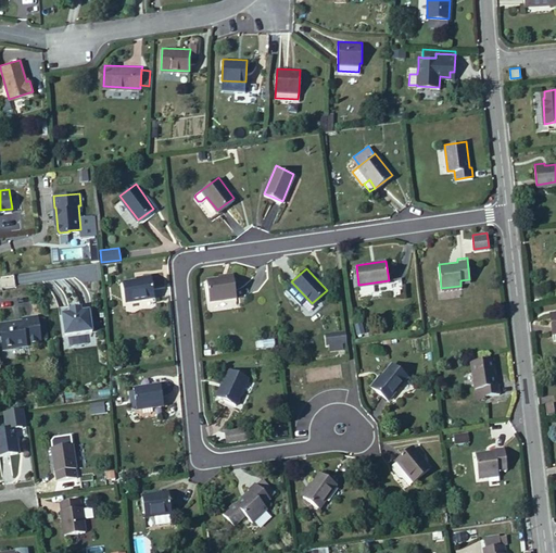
[(237,296),(234,275),(206,278),(210,299),(237,296)]
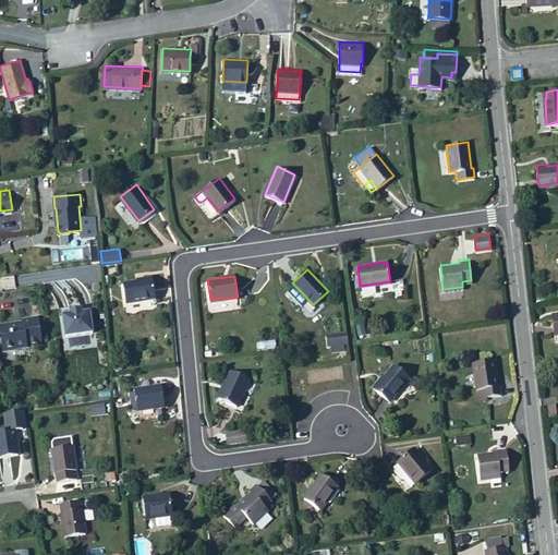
[(155,297),(152,277),(122,281),(125,301),(155,297)]
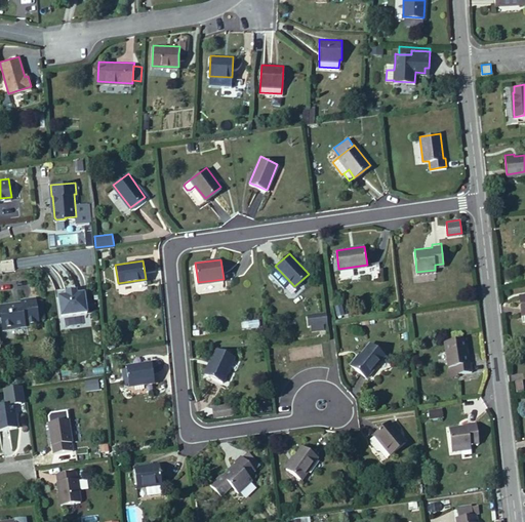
[(87,310),(84,291),(77,292),(76,288),(66,289),(67,293),(58,294),(62,314),(87,310)]
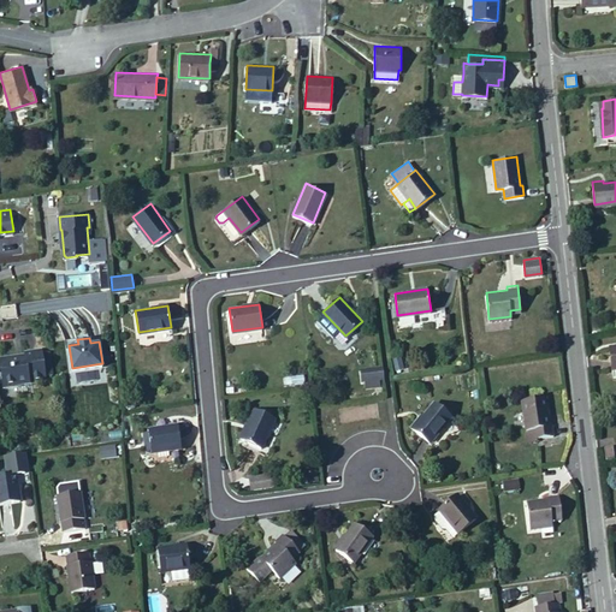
[(46,375),(42,348),(25,350),(27,355),(17,356),(17,355),(0,356),(0,361),(4,386),(6,386),(7,387),(13,387),(15,385),(17,385),(17,381),(30,380),(30,378),(46,375)]
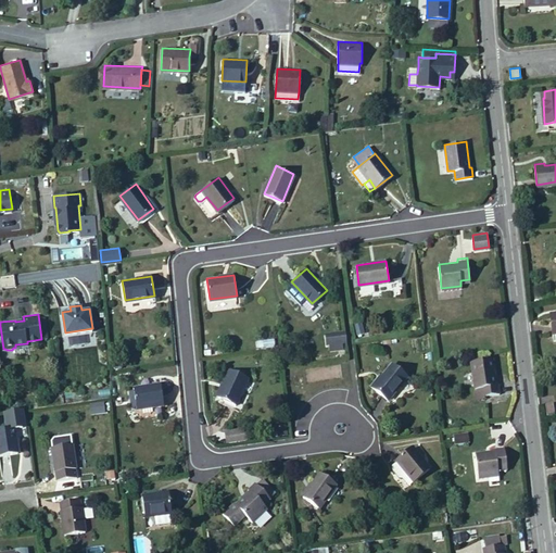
[(346,341),(345,330),(325,332),(326,343),(330,342),(342,341),(346,341)]
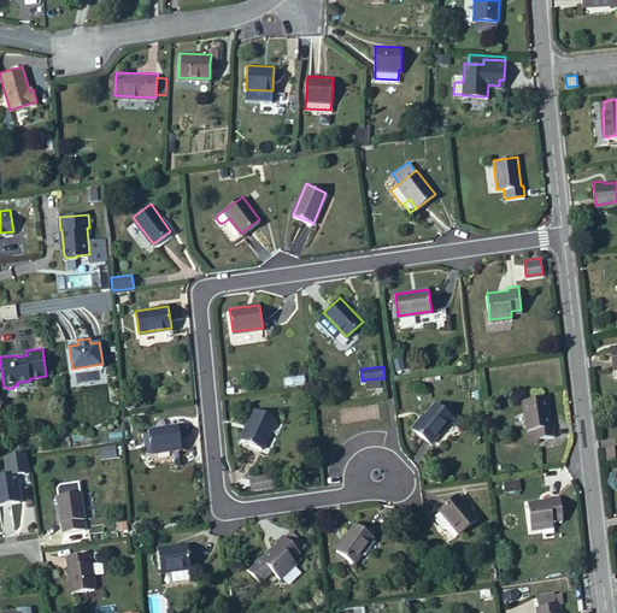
[(546,395),(523,399),(527,429),(526,429),(527,438),(538,437),(554,435),(553,424),(551,425),(546,395)]
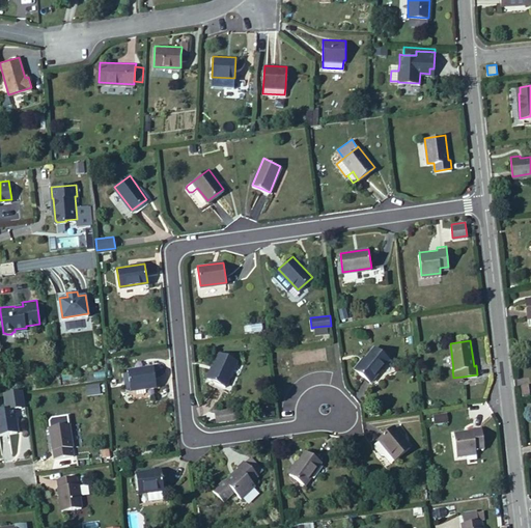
[(323,355),(322,346),(310,346),(310,349),(313,349),(314,355),(323,355)]
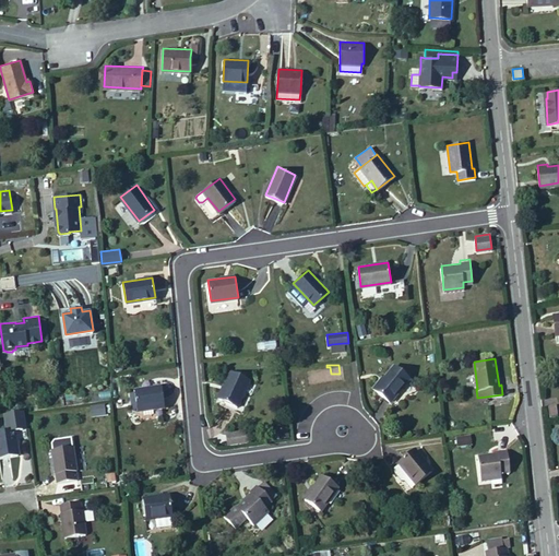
[(390,400),(409,377),(394,365),(375,388),(390,400)]
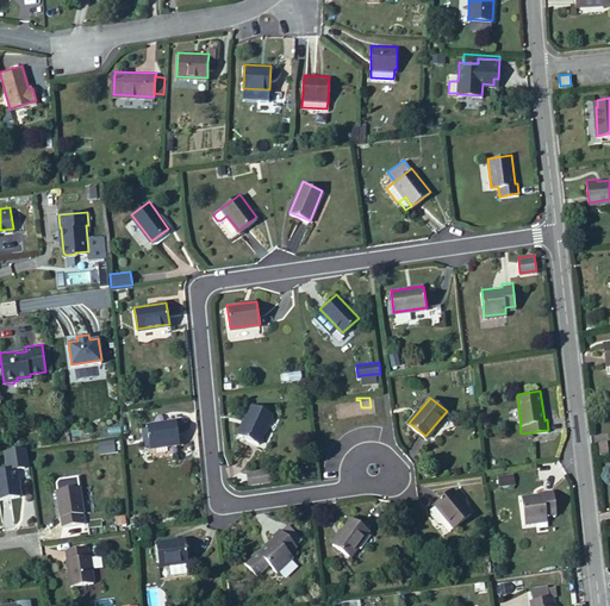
[(259,442),(272,412),(253,404),(238,433),(259,442)]
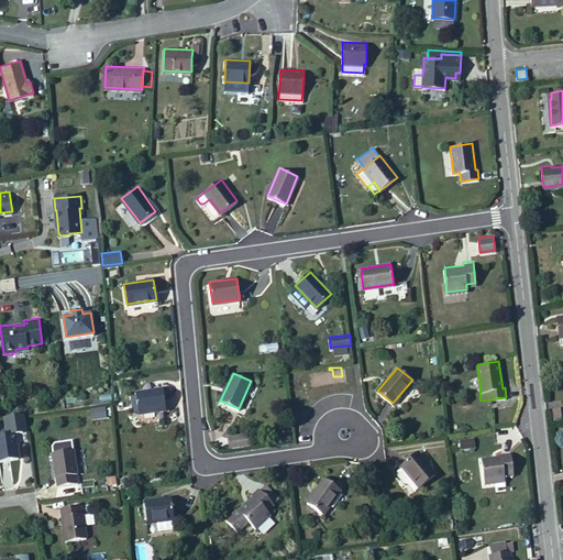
[(375,388),(377,391),(386,380),(384,377),(375,388)]
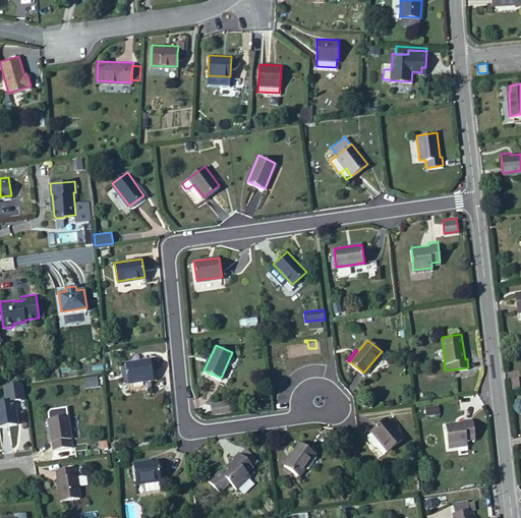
[(154,378),(151,357),(125,362),(125,364),(128,380),(128,382),(154,378)]
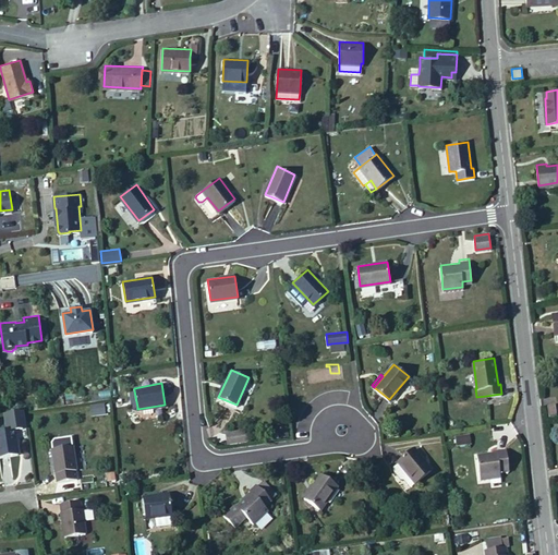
[(556,413),(555,402),(547,403),(549,414),(556,413)]
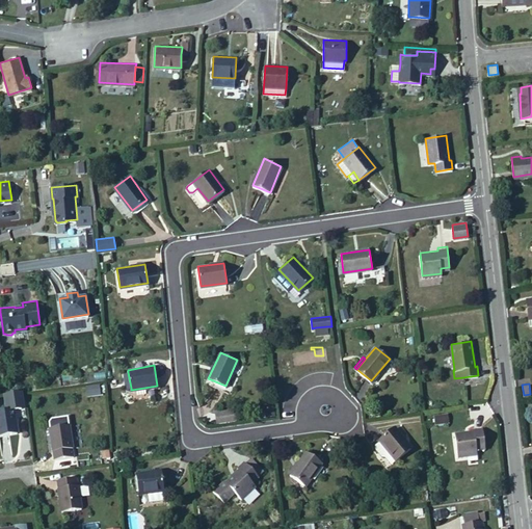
[(3,392),(4,396),(20,394),(22,407),(25,406),(23,390),(3,392)]
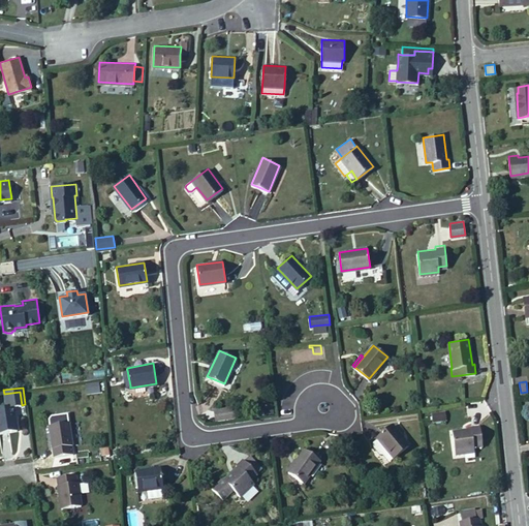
[(6,405),(0,406),(0,431),(18,429),(14,406),(22,405),(20,392),(4,394),(6,405)]
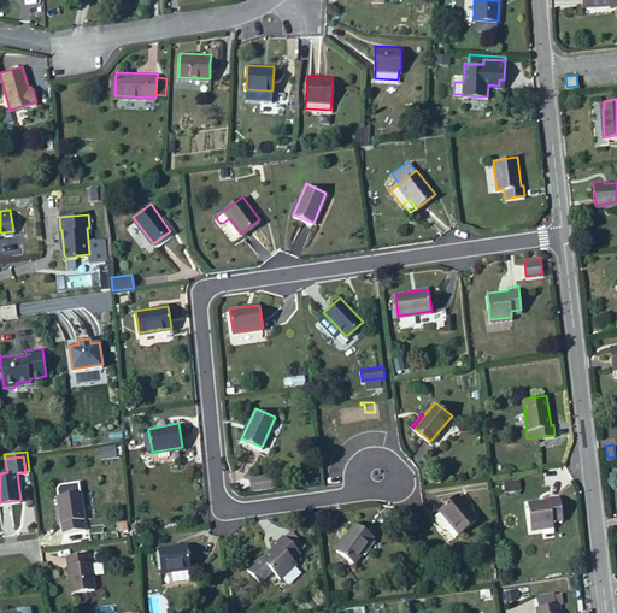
[(274,484),(272,473),(250,476),(252,488),(274,484)]
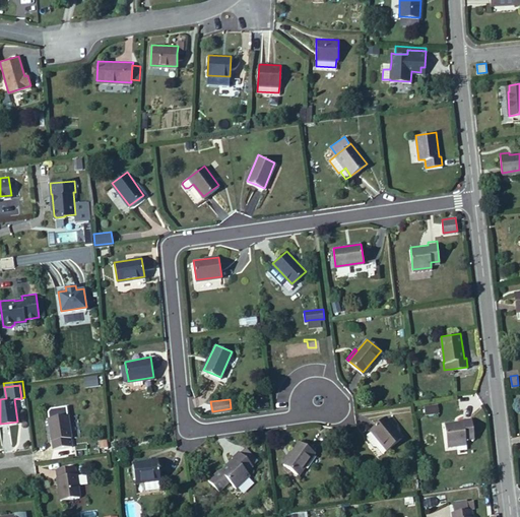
[(71,436),(68,413),(50,416),(52,430),(51,430),(52,439),(53,439),(54,447),(70,445),(68,437),(71,436)]
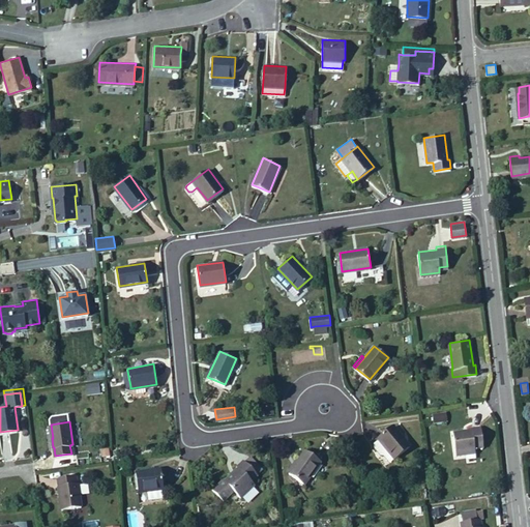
[(410,444),(393,425),(378,437),(379,438),(374,441),(374,445),(380,454),(384,454),(388,449),(394,457),(410,444)]
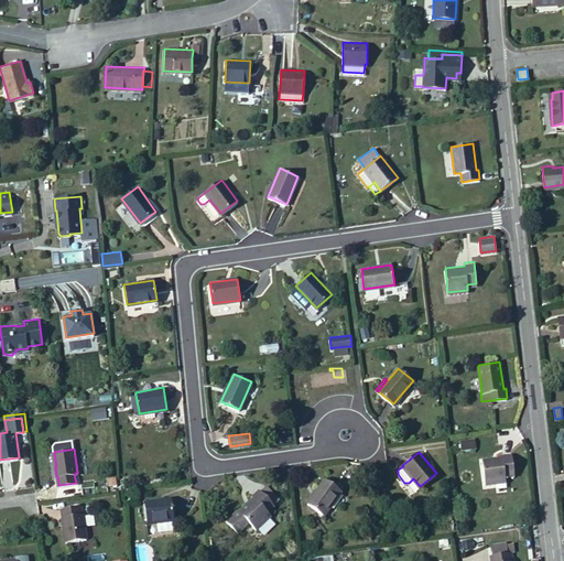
[(514,474),(511,452),(502,453),(502,455),(483,457),(485,483),(506,481),(505,475),(514,474)]
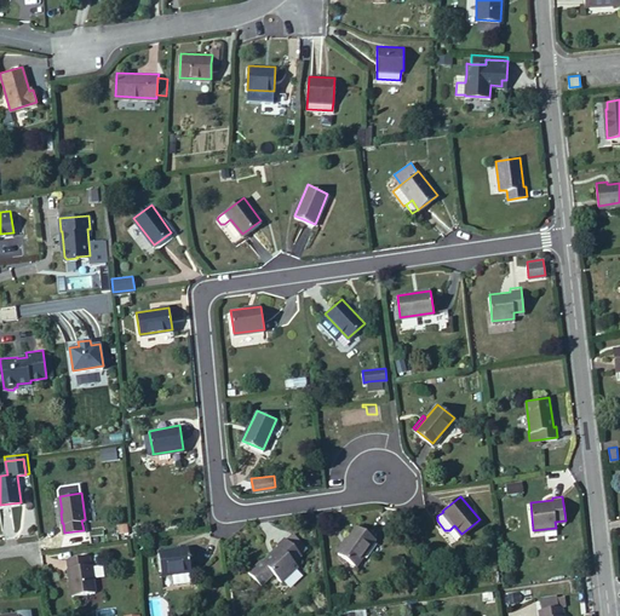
[(356,564),(374,537),(357,524),(338,552),(356,564)]
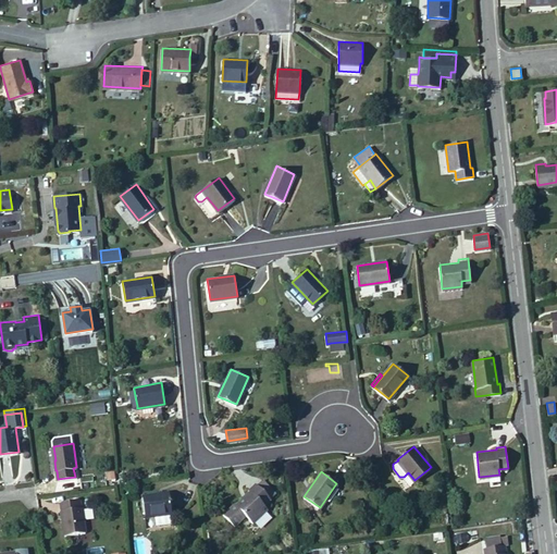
[(409,484),(415,480),(408,472),(404,477),(409,484)]
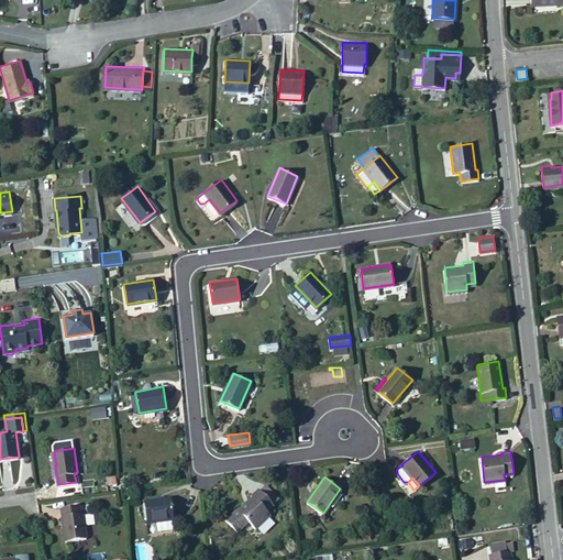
[(265,483),(260,489),(274,503),(279,497),(265,483)]
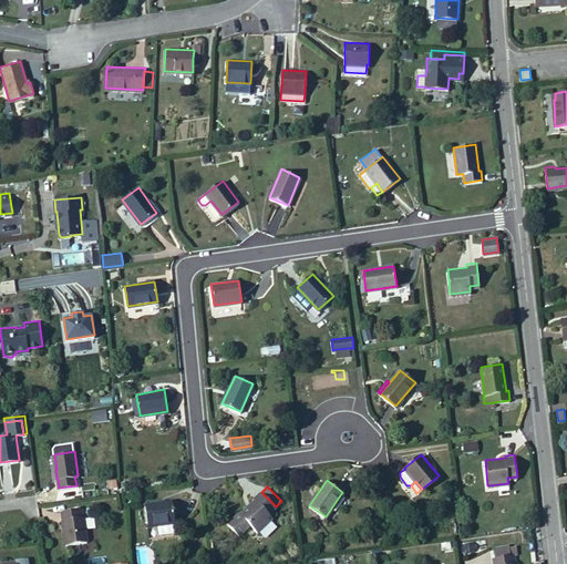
[(258,531),(272,516),(269,513),(276,506),(261,492),(260,491),(253,498),(255,500),(240,513),(239,512),(227,522),(239,534),(245,529),(243,525),(247,521),(258,531)]
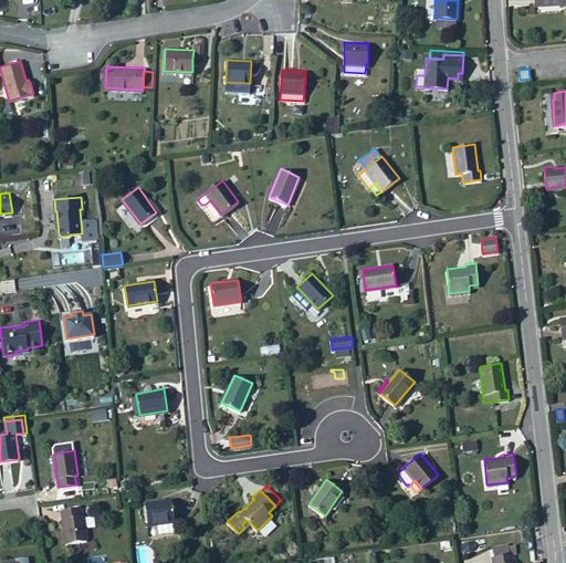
[(175,520),(173,499),(145,503),(147,524),(157,522),(159,532),(174,530),(173,521),(175,520)]
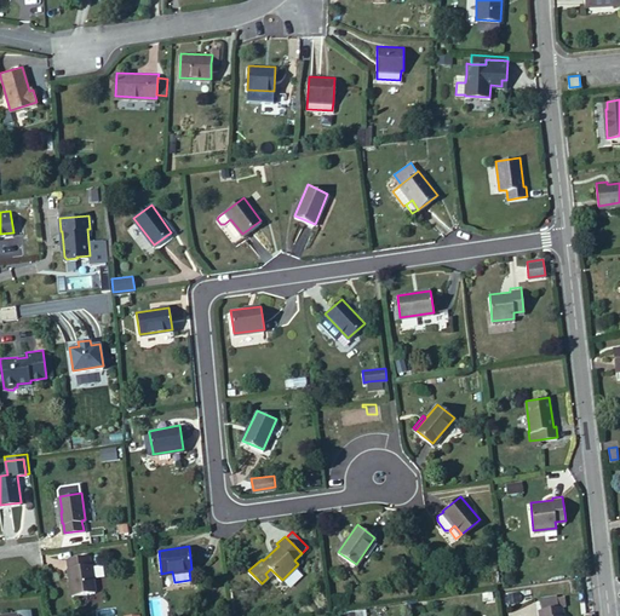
[(95,591),(91,563),(89,563),(87,553),(68,557),(69,566),(68,566),(70,577),(72,577),(73,593),(95,591)]
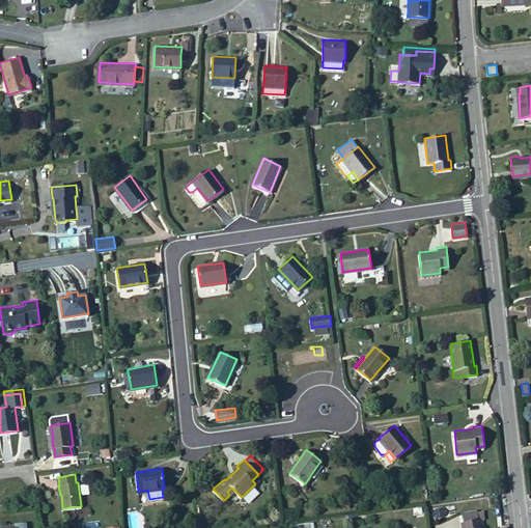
[(481,518),(482,518),(481,509),(476,510),(476,509),(463,511),(464,521),(481,518)]
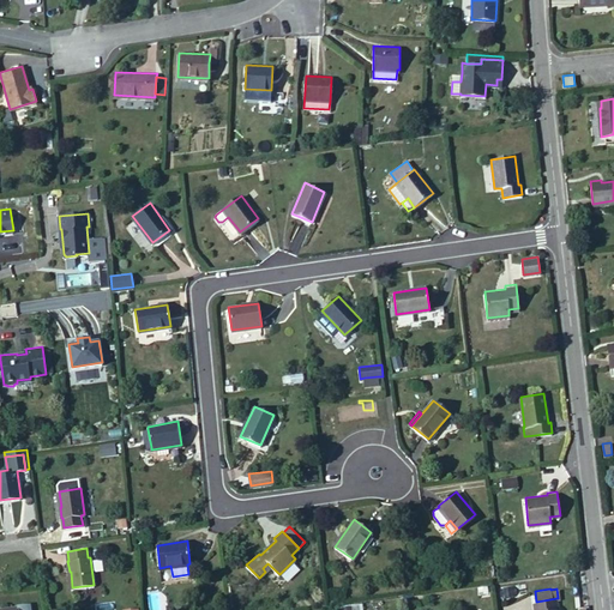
[(558,609),(557,598),(536,602),(535,602),(535,609),(558,609)]
